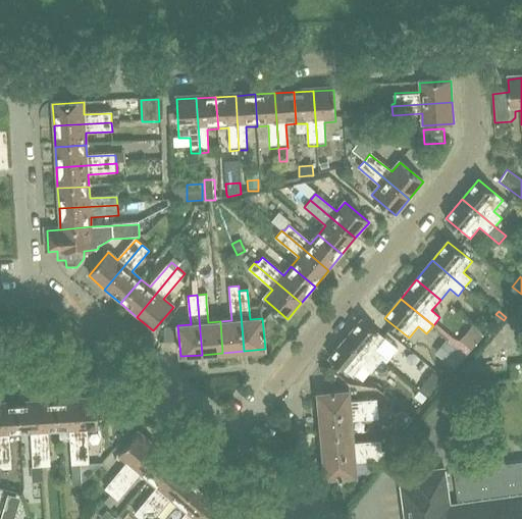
[(491,320),(499,326),(504,320),(496,314),(491,320)]
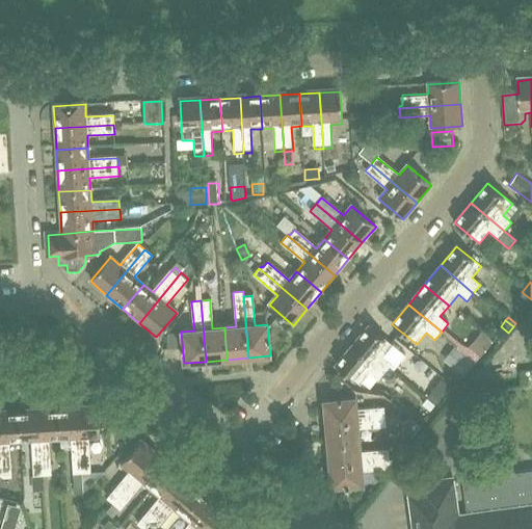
[(352,345),(384,373),(392,365),(383,358),(393,346),(368,326),(352,345)]
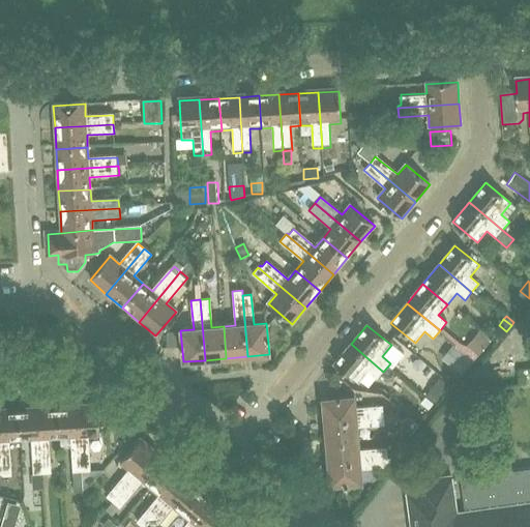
[(478,357),(490,343),(477,332),(466,347),(475,354),(478,357)]
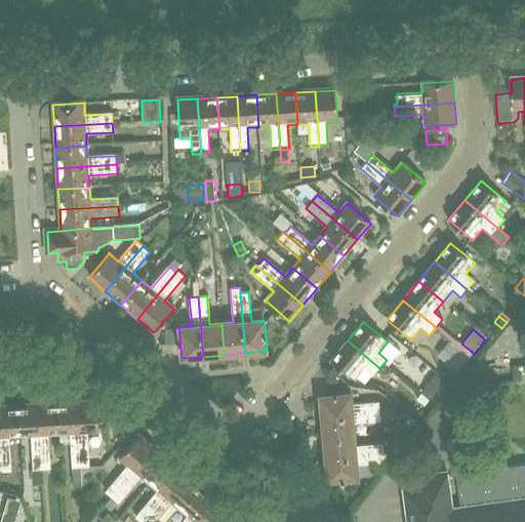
[(373,376),(379,368),(348,340),(331,360),(355,380),(364,369),(373,376)]
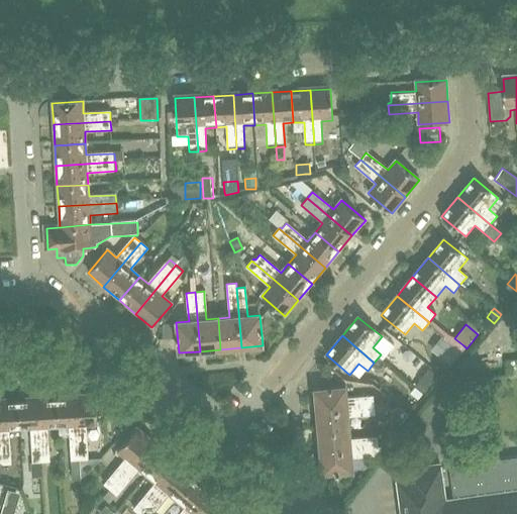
[(462,345),(454,338),(447,335),(446,335),(443,339),(441,337),(430,351),(447,365),(450,368),(458,358),(467,348),(462,345)]
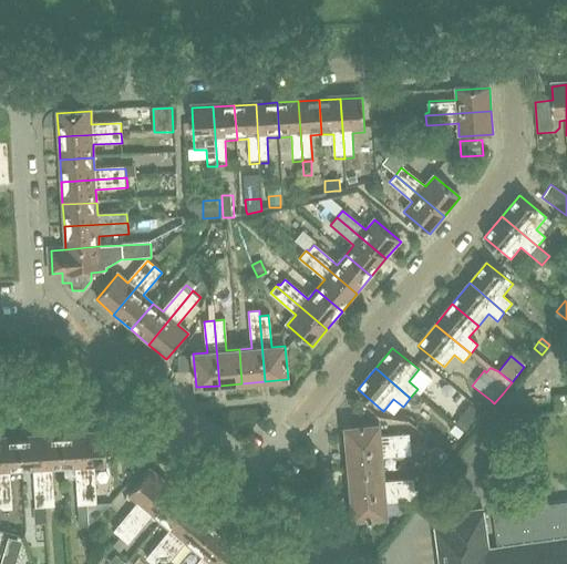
[(483,414),(472,407),(460,422),(470,430),(483,414)]
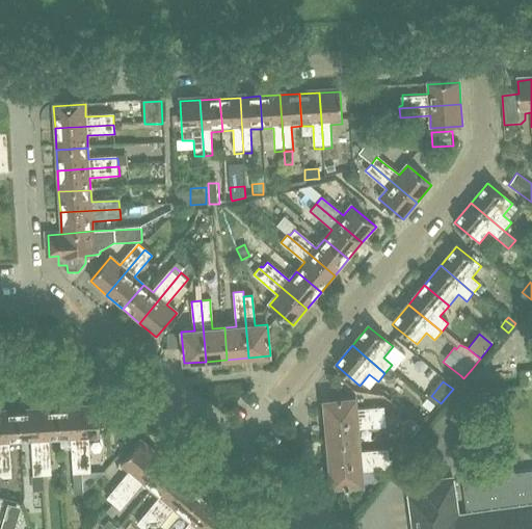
[(386,418),(384,408),(356,412),(355,398),(324,401),(326,423),(386,418)]
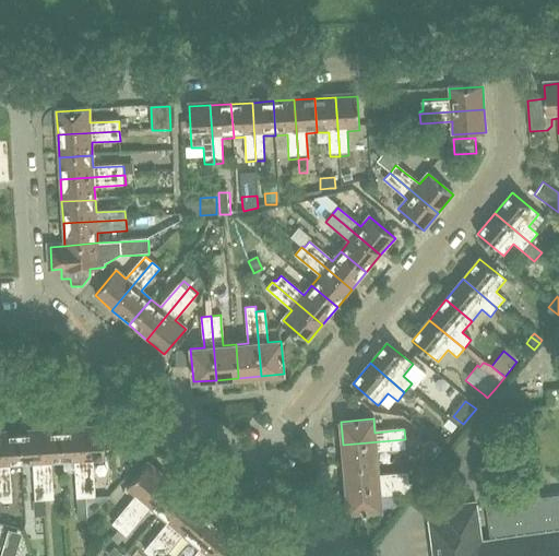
[(459,430),(450,424),(444,429),(453,437),(459,430)]
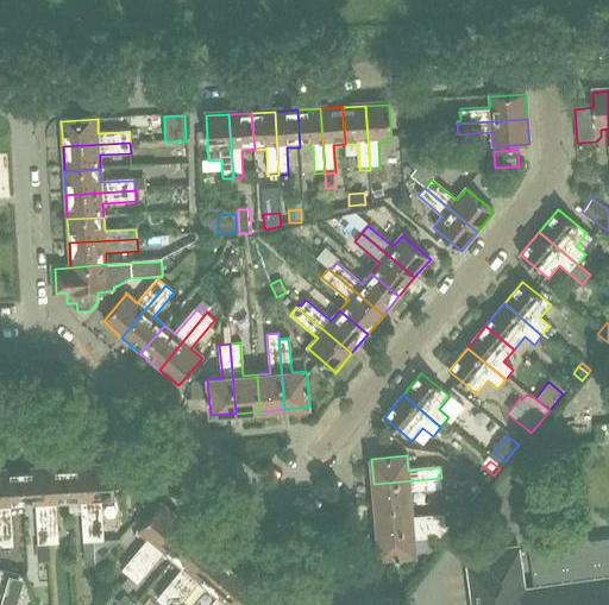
[(89,468),(94,543),(104,542),(101,502),(114,500),(113,467),(89,468)]
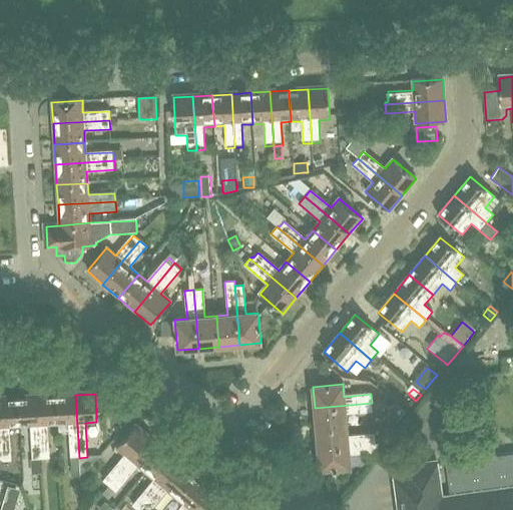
[(70,458),(79,458),(75,395),(56,396),(57,425),(68,424),(70,458)]
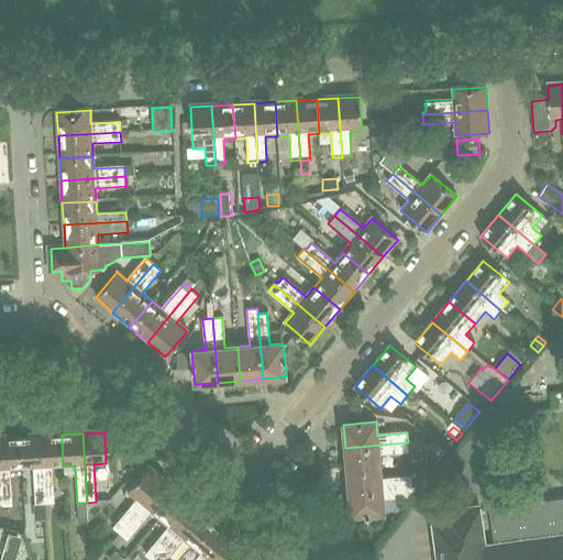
[(52,467),(63,467),(62,435),(41,436),(44,505),(54,504),(52,467)]
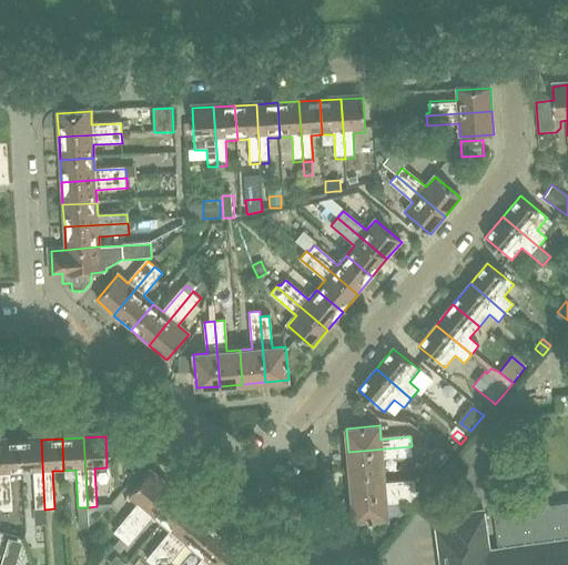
[(36,510),(44,510),(41,440),(19,442),(21,473),(33,472),(36,510)]
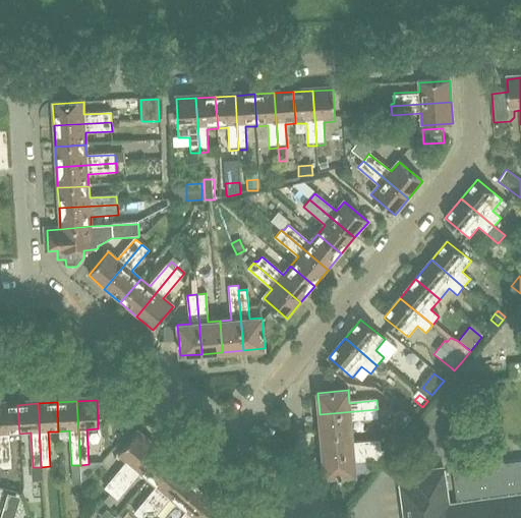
[(9,435),(19,434),(17,405),(0,405),(0,435),(2,469),(11,469),(9,435)]
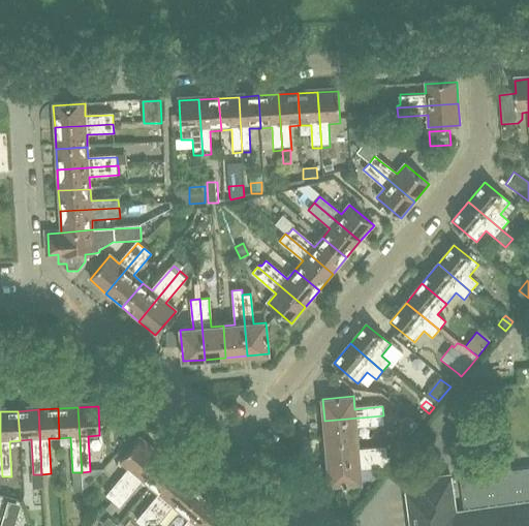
[(358,439),(356,427),(384,425),(383,415),(324,421),(325,441),(358,439)]
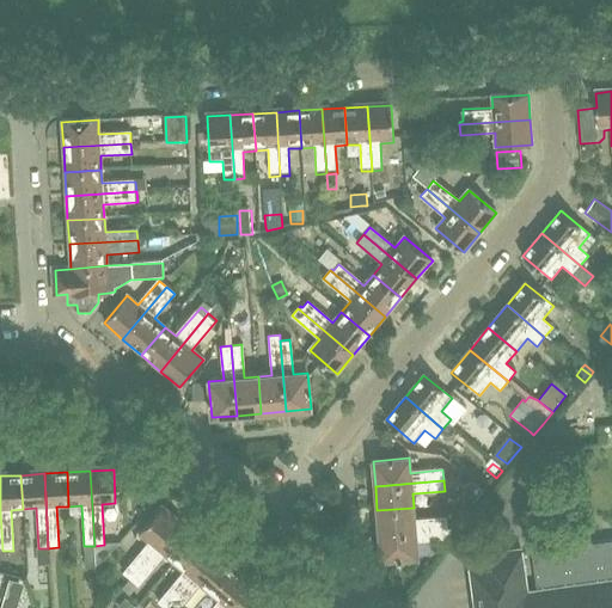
[(463,485),(459,485),(460,496),(460,504),(476,503),(484,493),(478,489),(472,483),(465,484),(463,485)]
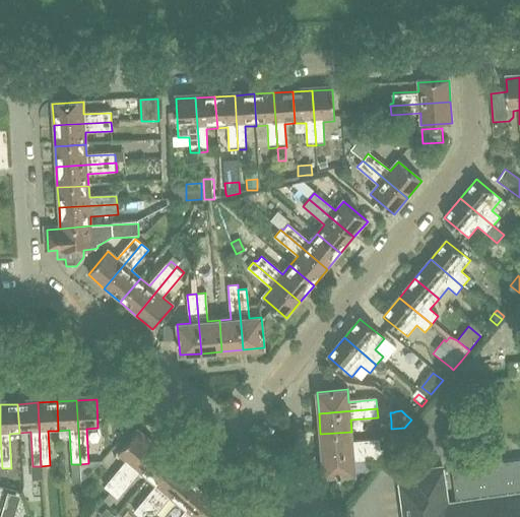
[(111,494),(151,445),(136,432),(118,454),(126,461),(104,488),(111,494)]
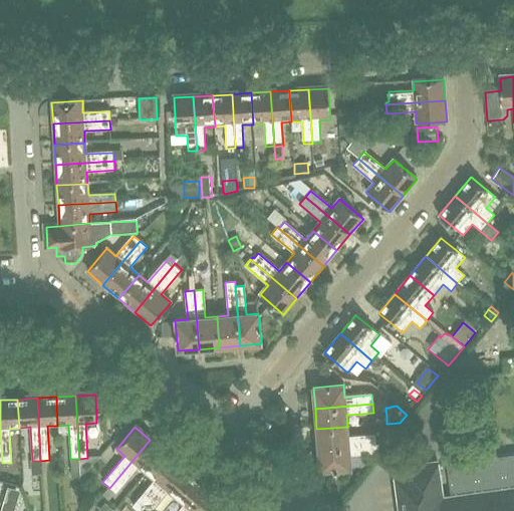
[(377,436),(348,438),(347,427),(316,429),(318,450),(378,445),(377,436)]
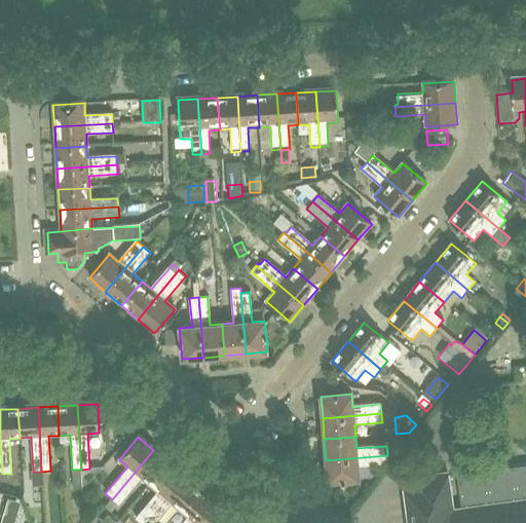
[(149,485),(168,462),(153,450),(112,499),(118,506),(141,478),(149,485)]
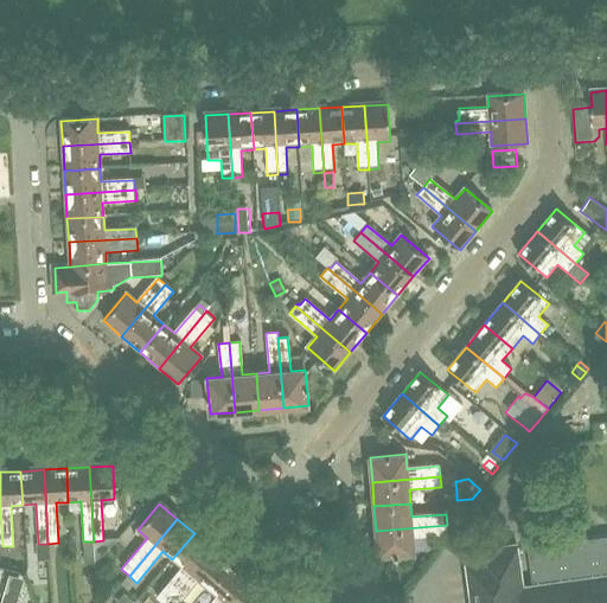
[(414,552),(413,538),(447,534),(447,525),(376,531),(378,556),(414,552)]
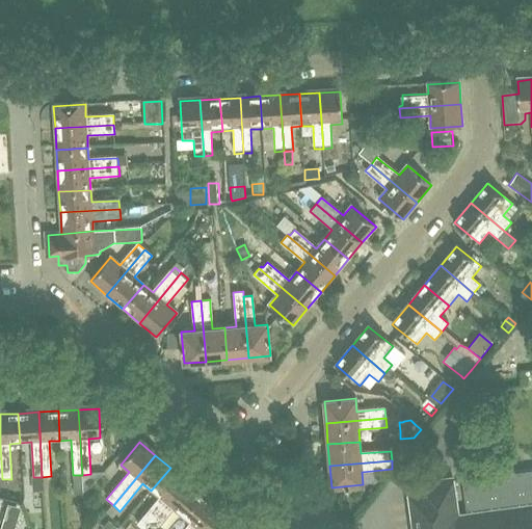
[(145,528),(185,481),(170,468),(151,491),(159,498),(136,525),(139,528),(145,528)]
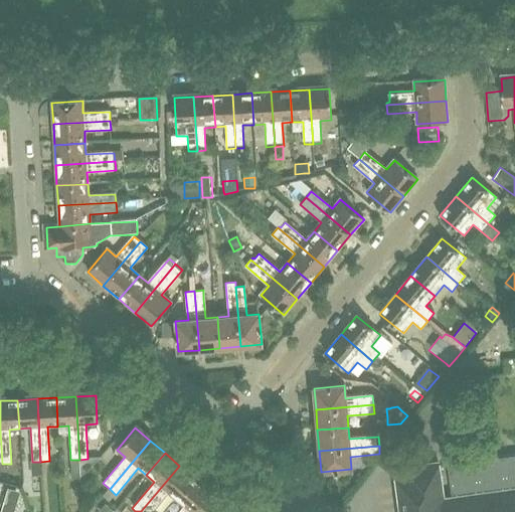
[(514,511),(514,456),(448,465),(452,495),(454,495),(454,498),(443,500),(438,463),(404,468),(405,478),(396,480),(401,511),(514,511)]
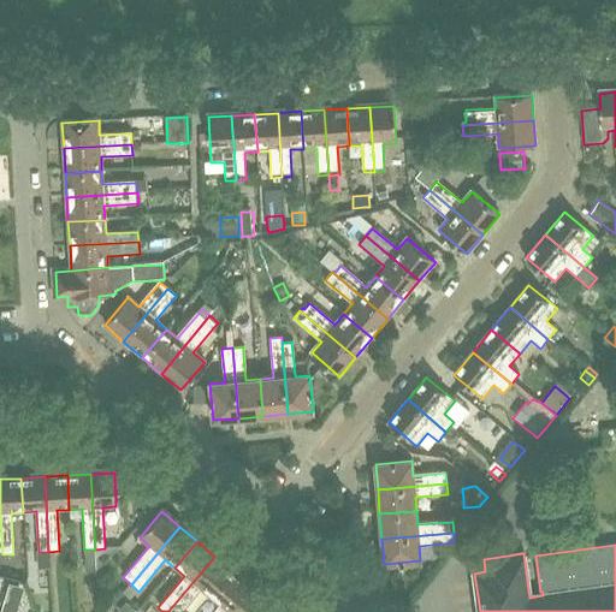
[(211,598),(232,571),(214,557),(169,611),(182,611),(201,589),(211,598)]
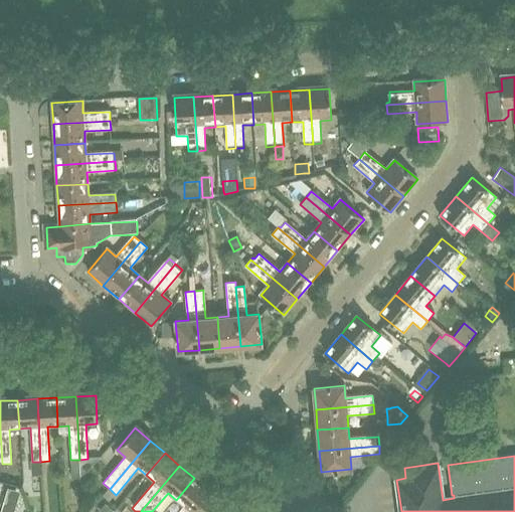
[(191,511),(209,491),(194,478),(176,500),(184,507),(179,511),(191,511)]
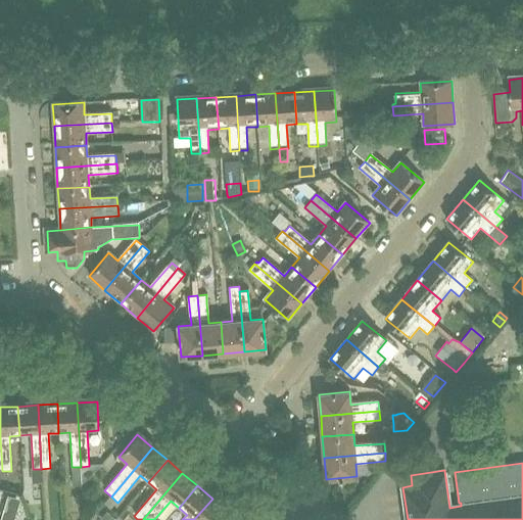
[(220,519),(227,511),(212,499),(194,519),(220,519)]
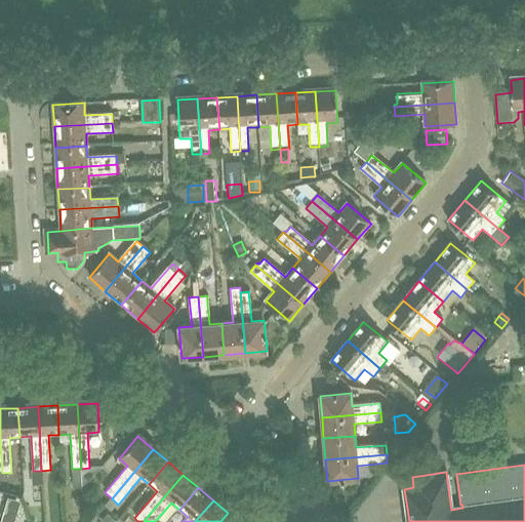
[(6,509),(3,521),(15,521),(18,513),(6,509)]
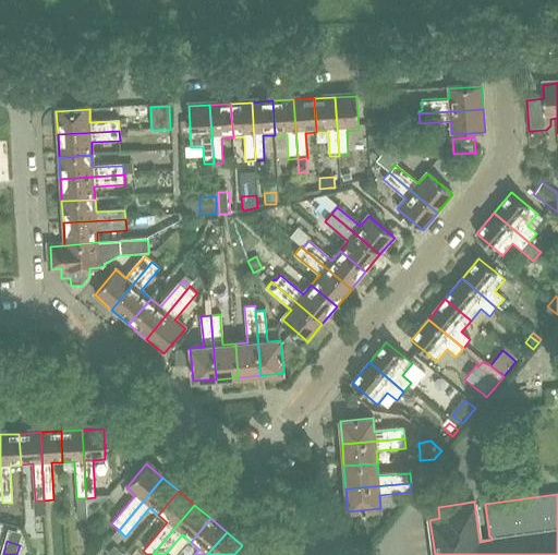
[(253,554),(242,545),(234,554),(253,554)]
